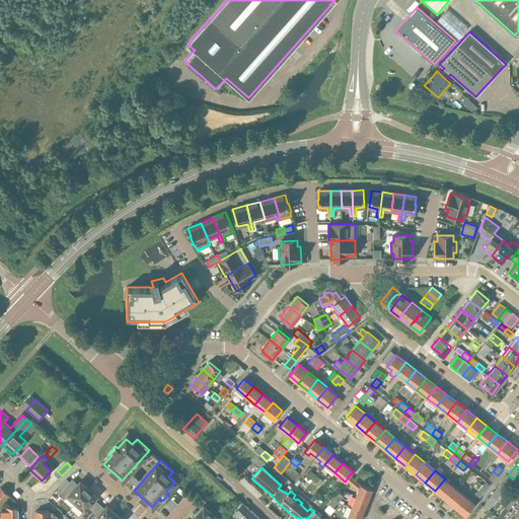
[(288,475),(294,479),(297,475),(290,471),(288,475)]
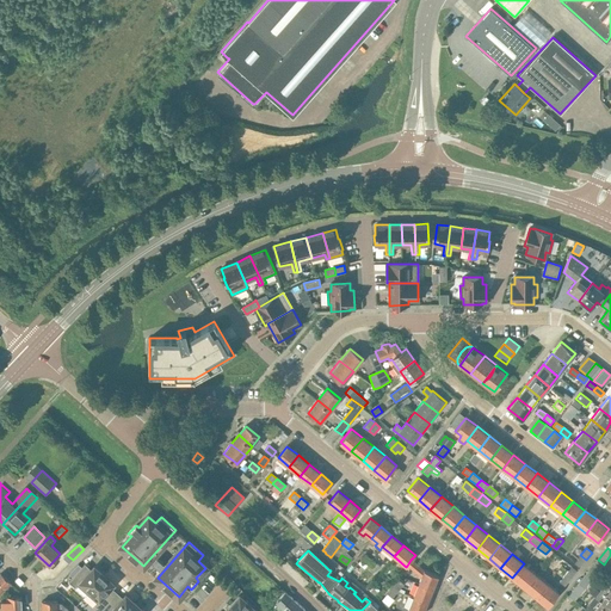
[(368,565),(371,560),(365,555),(358,563),(364,568),(368,565)]
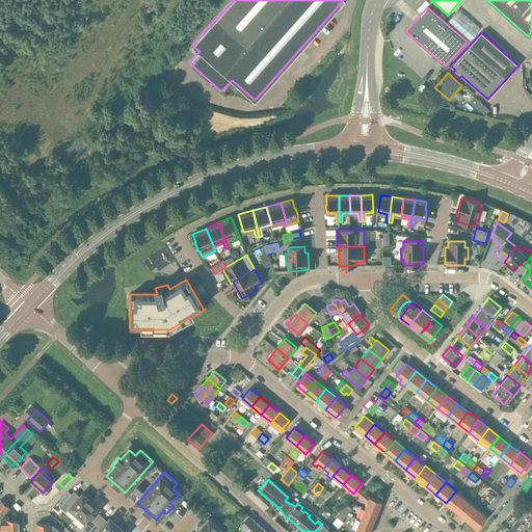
[(505,494),(510,487),(505,483),(500,490),(505,494)]
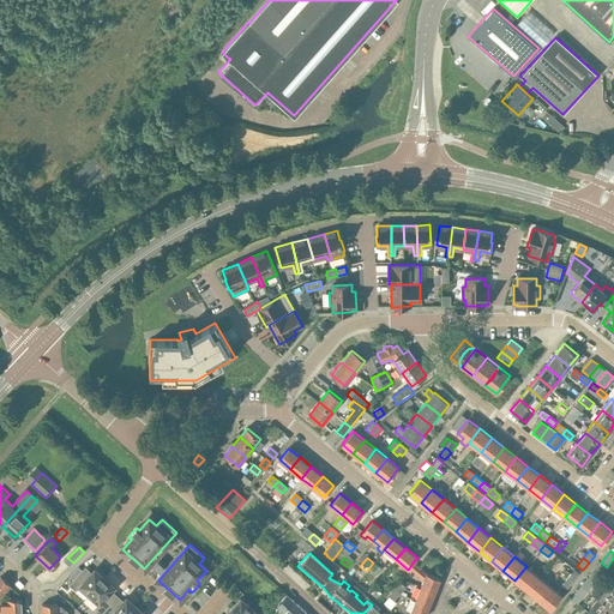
[(160,572),(164,566),(157,560),(152,565),(160,572)]
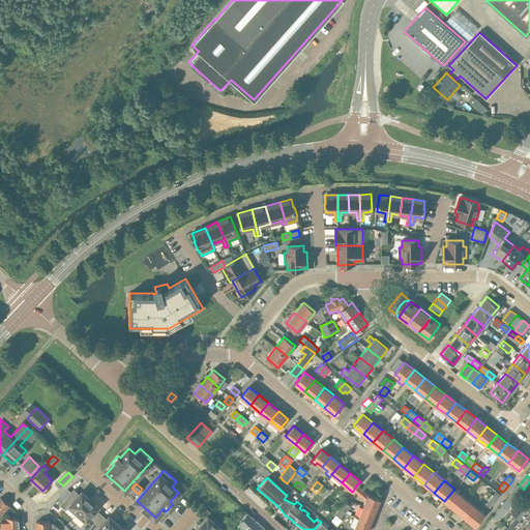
[(322,486),(319,490),(325,496),(329,491),(322,486)]
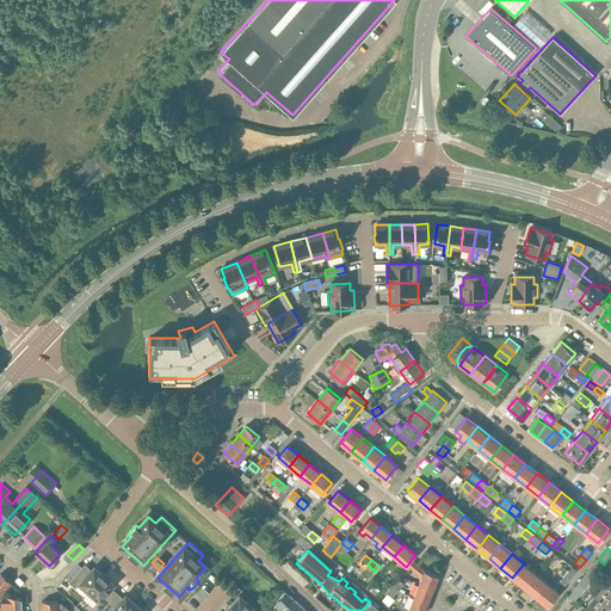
[(420,576),(424,569),(423,569),(417,565),(411,560),(407,566),(420,576)]
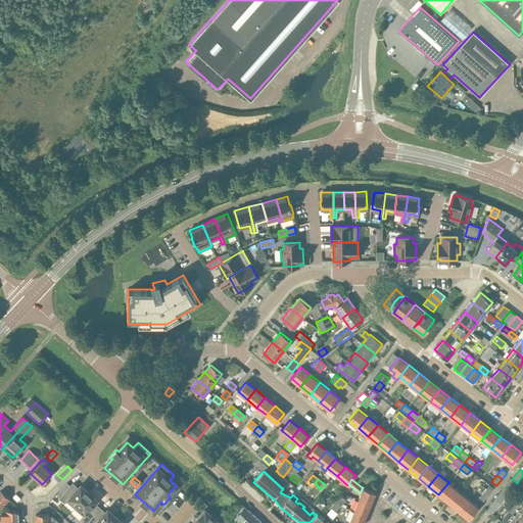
[(509,493),(517,483),(512,479),(504,489),(509,493)]
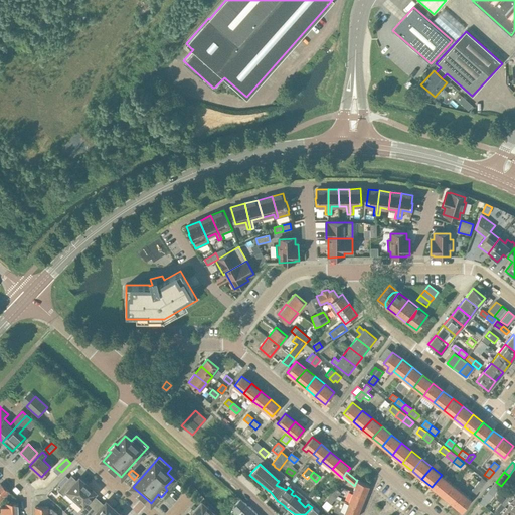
[(71,475),(57,491),(63,495),(64,493),(73,501),(88,485),(79,477),(76,480),(71,475)]
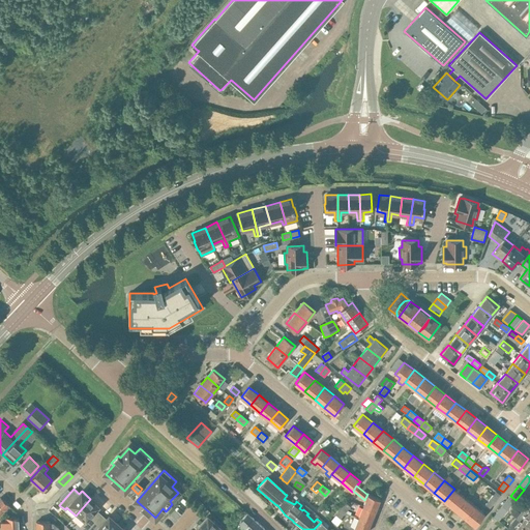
[(454,509),(464,498),(454,489),(444,501),(454,509)]
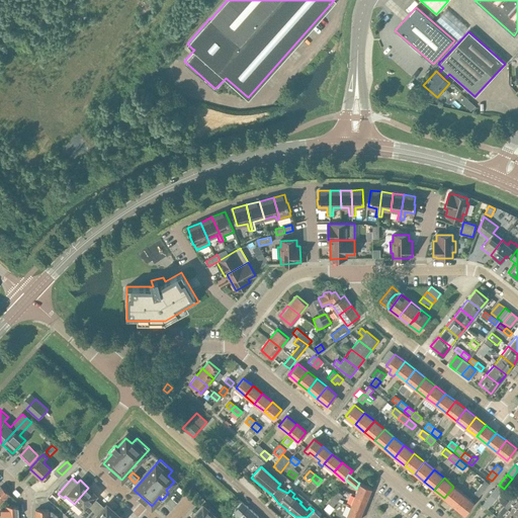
[(480,487),(484,491),(489,484),(485,481),(480,487)]
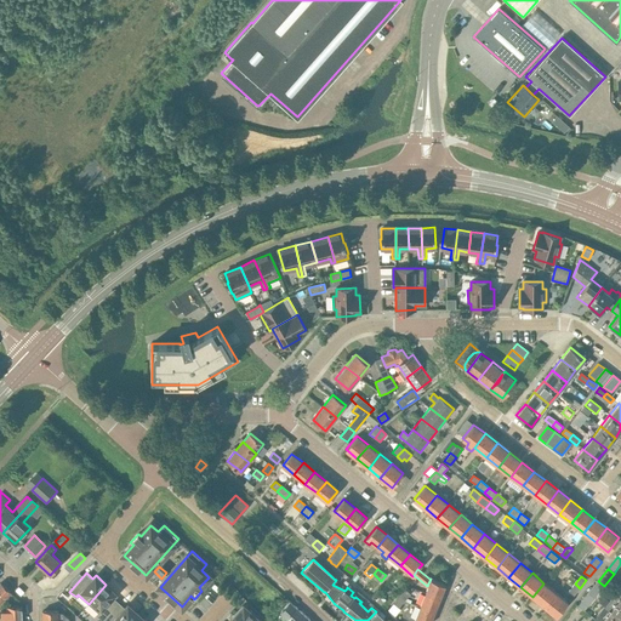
[(425,593),(439,598),(445,585),(431,579),(427,586),(425,593)]
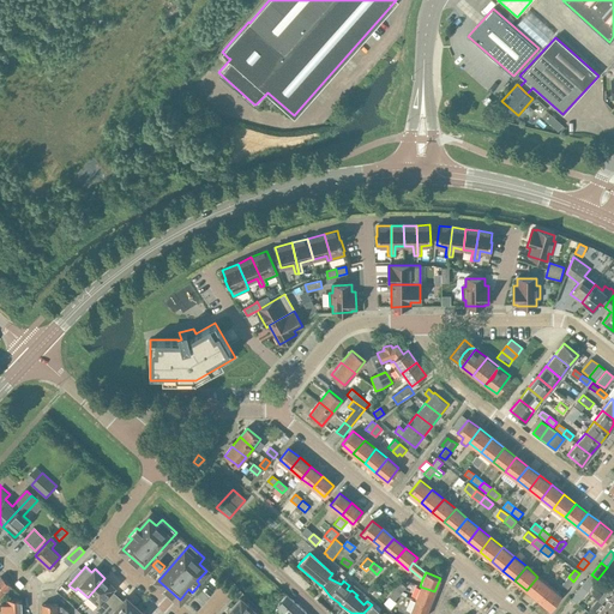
[(588,593),(597,579),(591,575),(581,587),(588,593)]
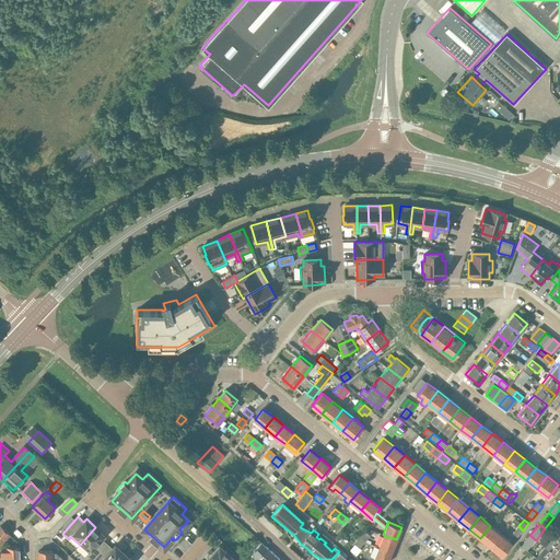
[(0,544),(10,534),(0,526),(0,525),(0,544)]
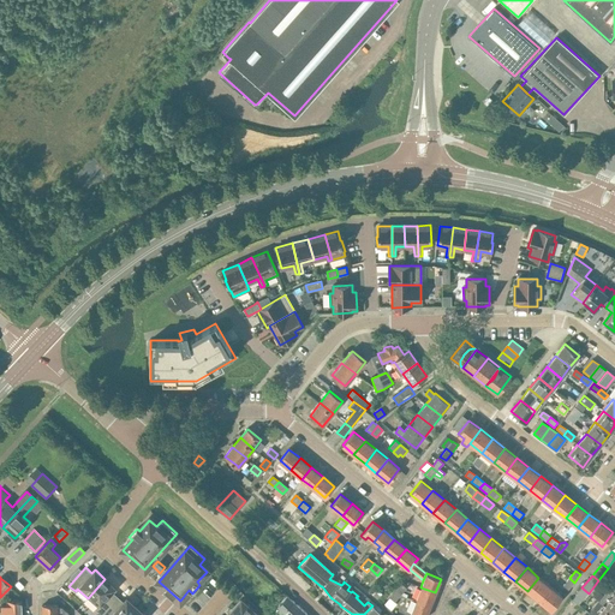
[(539,601),(550,587),(538,578),(527,591),(539,601)]
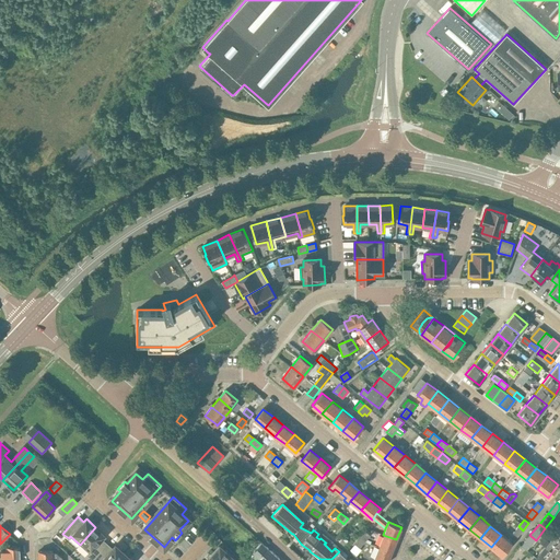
[(517,537),(523,531),(518,526),(513,533),(517,537)]
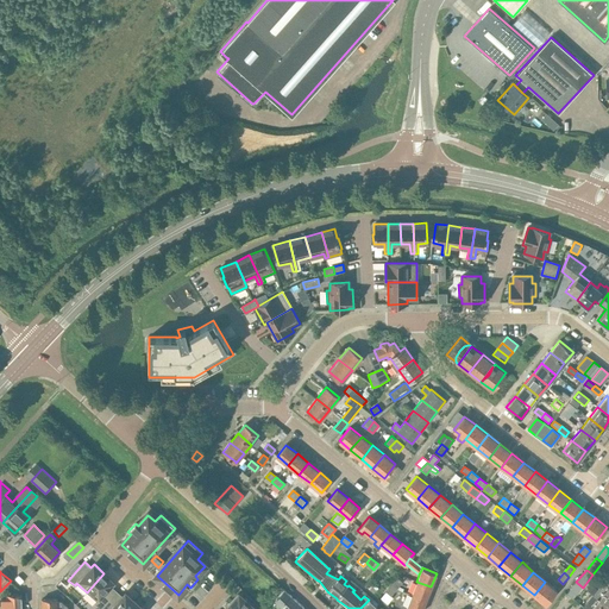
[(104,573),(87,592),(96,601),(94,603),(100,608),(117,590),(111,585),(113,582),(104,573)]
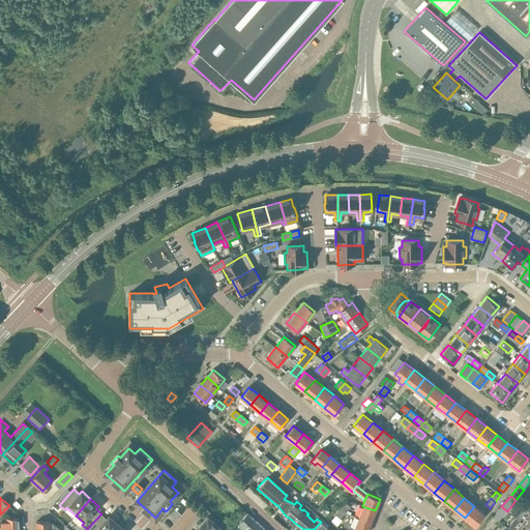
[(341,508),(345,512),(350,506),(346,502),(341,508)]
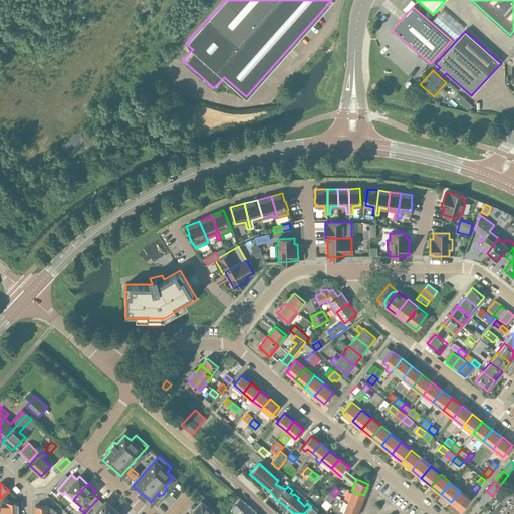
[(359,507),(363,495),(351,491),(347,502),(359,507)]
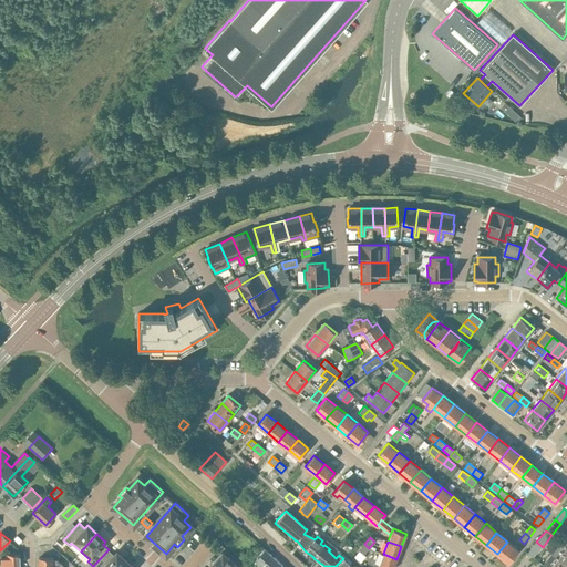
[(507,542),(497,554),(507,563),(518,550),(507,542)]
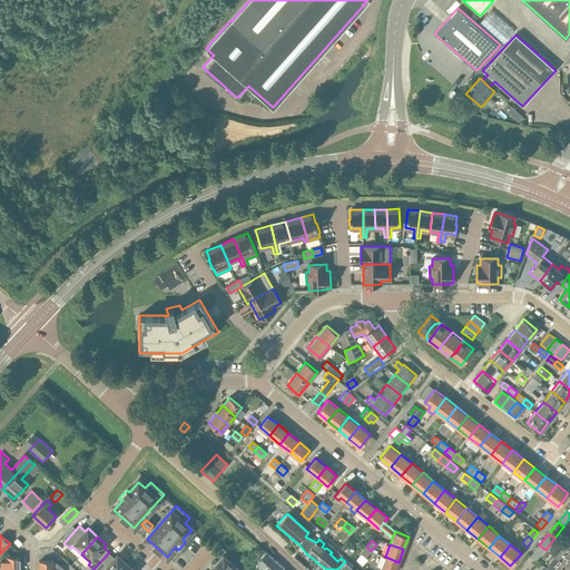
[(537,560),(546,550),(539,544),(531,556),(537,560)]
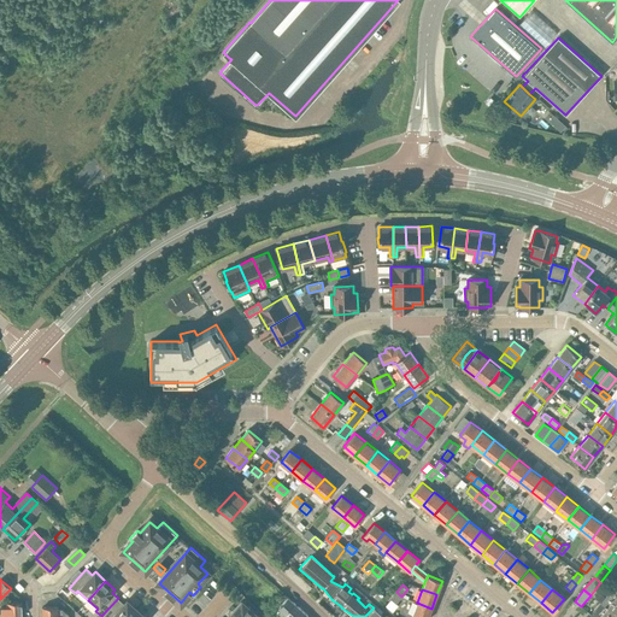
[(378,601),(383,595),(377,591),(372,595),(378,601)]
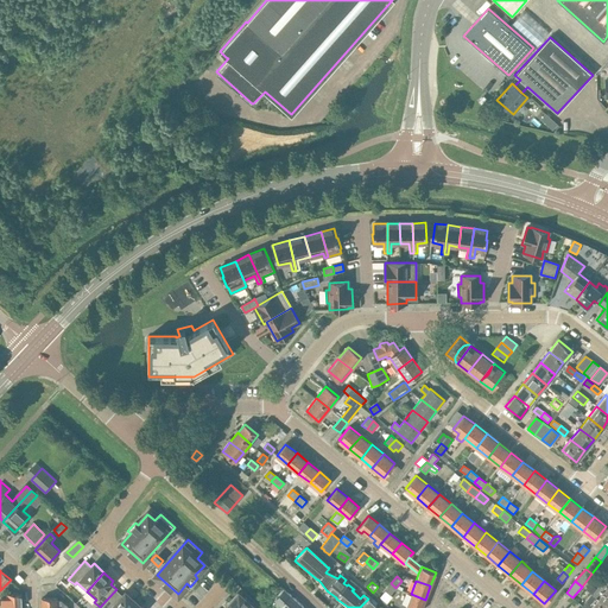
[(391,595),(396,588),(391,583),(385,590),(391,595)]
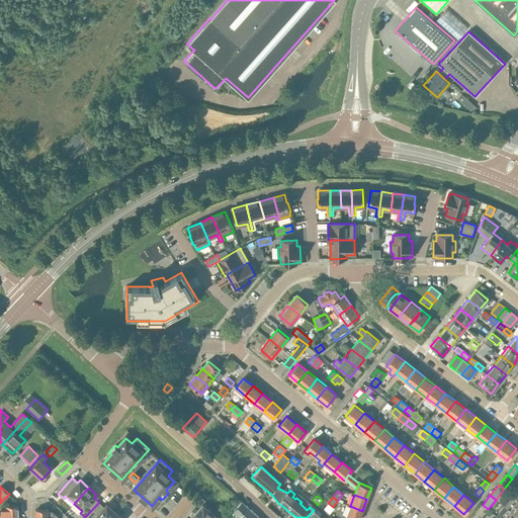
[(509,502),(502,497),(498,501),(505,507),(509,502)]
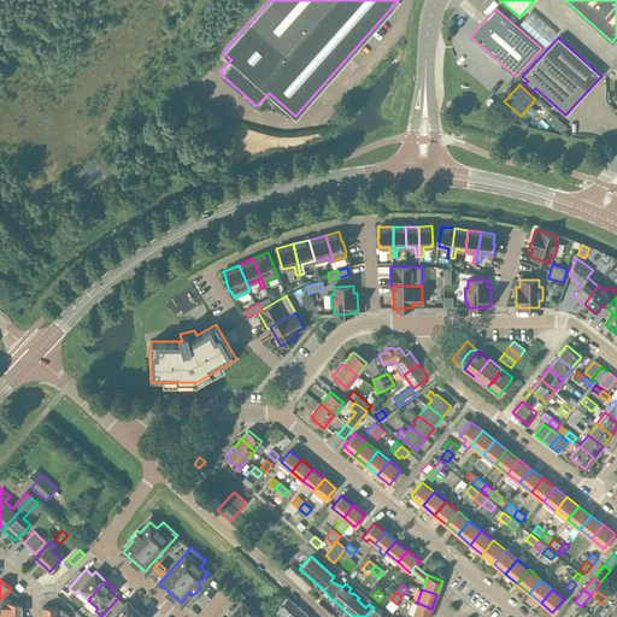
[(616,616),(616,595),(606,606),(605,607),(616,616)]
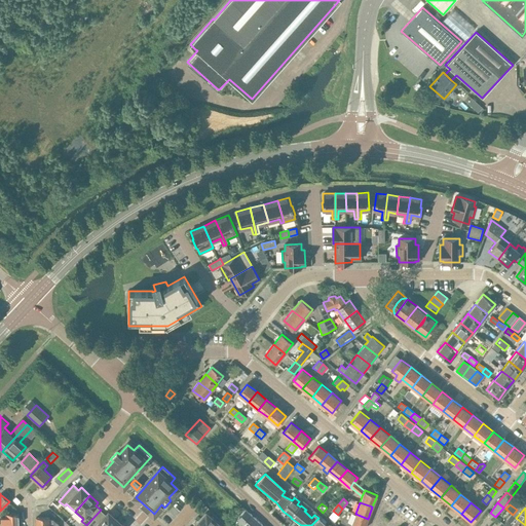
[(101,510),(86,525),(110,525),(117,520),(108,512),(106,515),(101,510)]
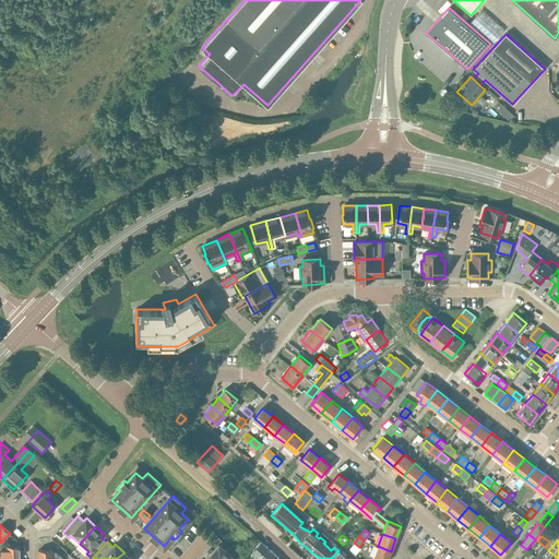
[(261,558),(280,558),(278,558),(280,558),(261,542),(252,550),(261,558)]
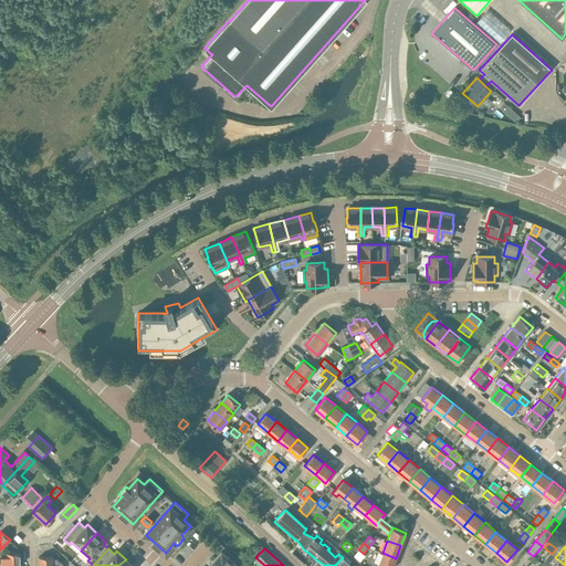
[(213,561),(219,565),(238,565),(237,565),(222,552),(213,561)]
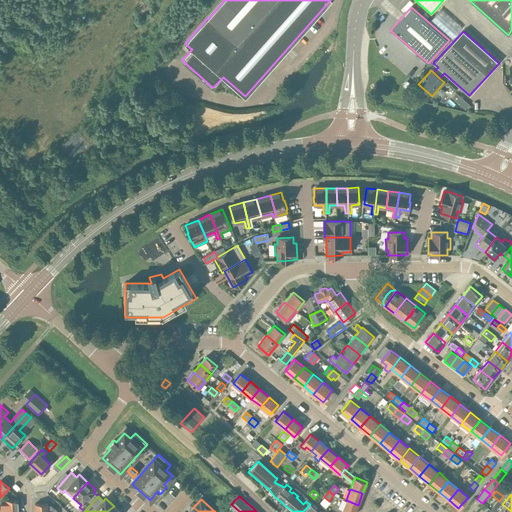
[(1,511),(18,511),(18,500),(6,500),(6,502),(1,503),(1,509),(1,510),(1,511)]
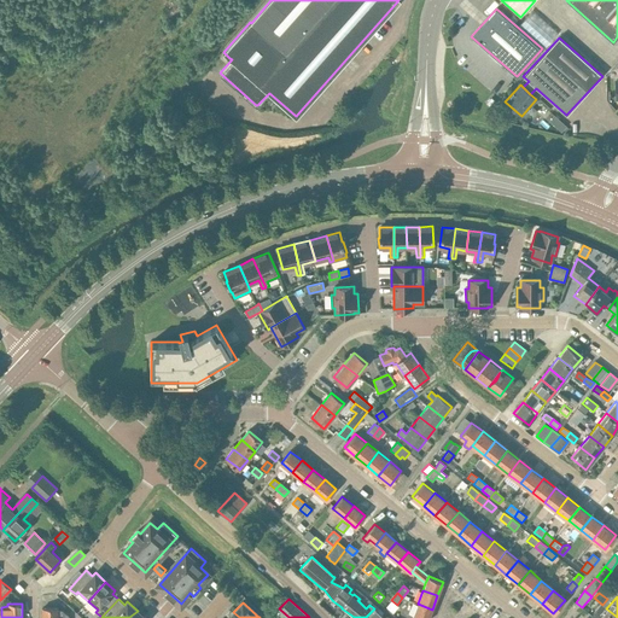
[(413,617),(427,617),(432,610),(418,604),(412,617),(413,617)]
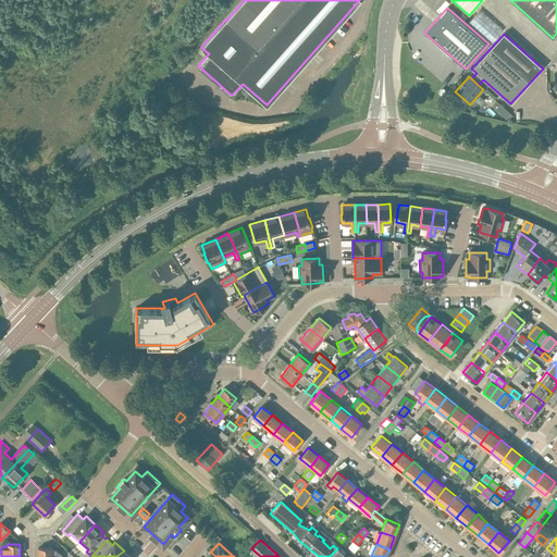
[(556,556),(546,548),(542,544),(533,555),(535,556),(556,556)]
